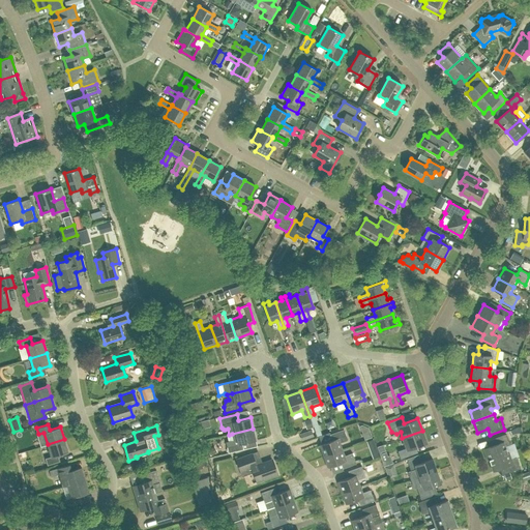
[(253,429),(232,434),(233,441),(226,442),(228,452),(243,449),(242,443),(256,440),(253,429)]
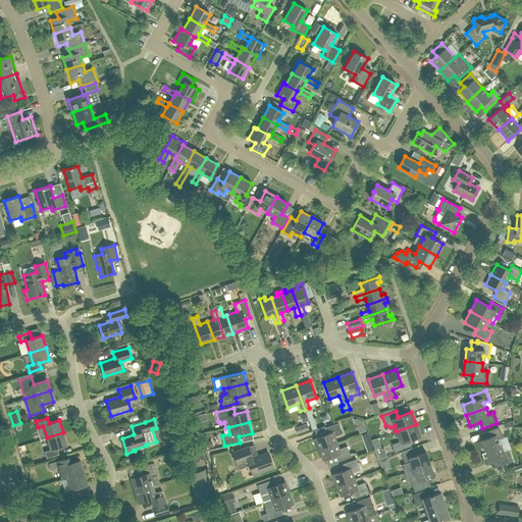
[(314,437),(318,449),(336,442),(334,436),(343,433),(338,422),(325,427),(327,433),(314,437)]
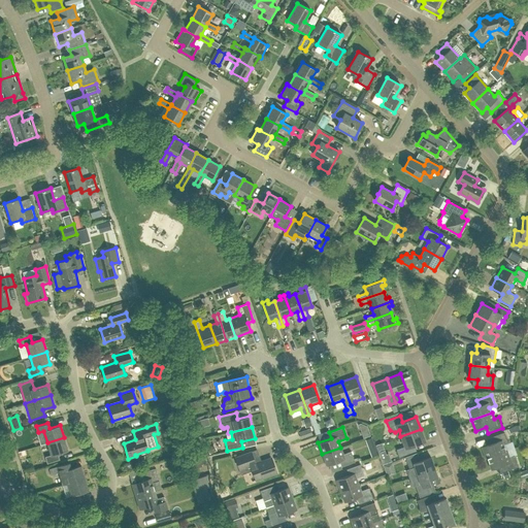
[(312,435),(310,428),(298,433),(301,439),(312,435)]
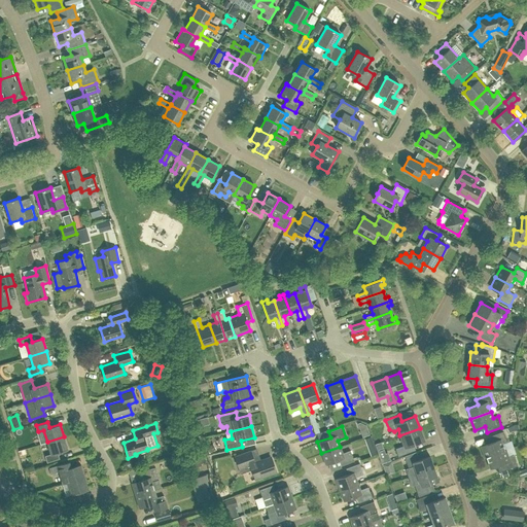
[(424,440),(420,428),(399,435),(405,447),(396,450),(398,456),(413,451),(411,445),(424,440)]
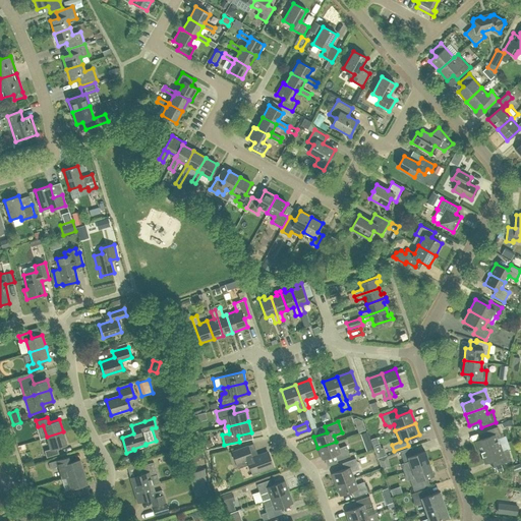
[(479,452),(500,445),(499,445),(496,439),(501,437),(498,426),(488,429),(490,436),(475,441),(479,452)]
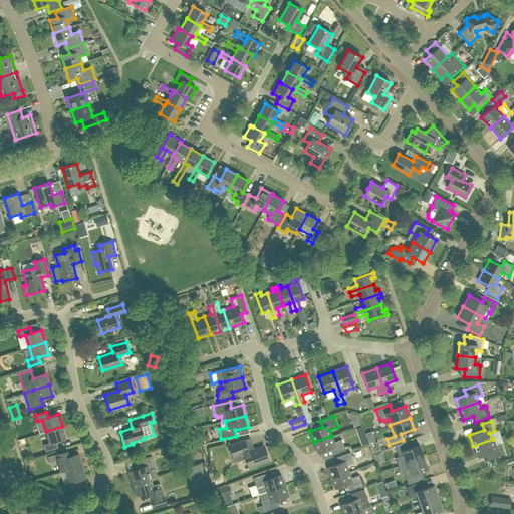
[(62,426),(46,431),(49,443),(44,445),(46,451),(57,447),(55,441),(66,438),(62,426)]
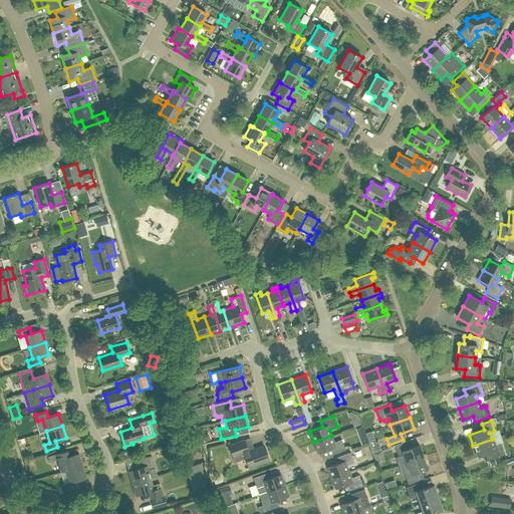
[(334,442),(331,436),(313,442),(317,453),(330,449),(332,455),(345,450),(341,439),(334,442)]
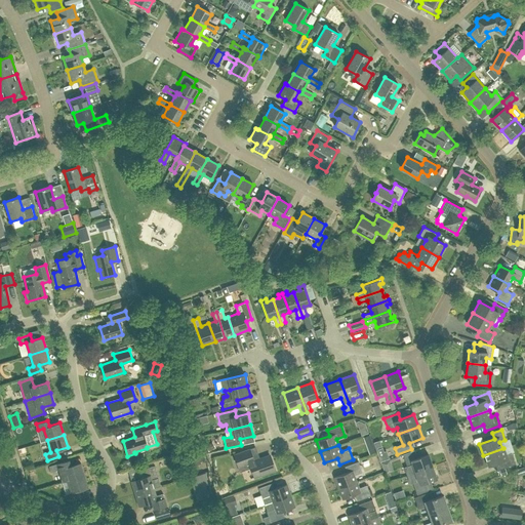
[(503,448),(483,455),(483,456),(484,455),(488,467),(503,460),(506,467),(515,463),(511,453),(506,454),(503,448)]
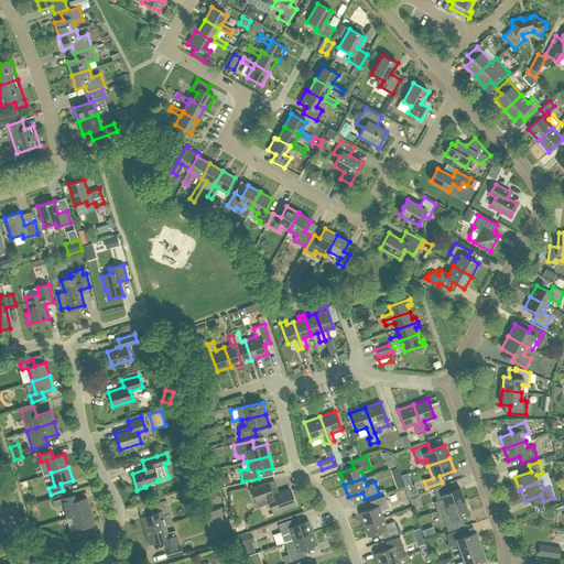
[(272,496),(268,483),(251,488),(258,507),(269,502),(273,512),(295,505),(290,489),(272,496)]
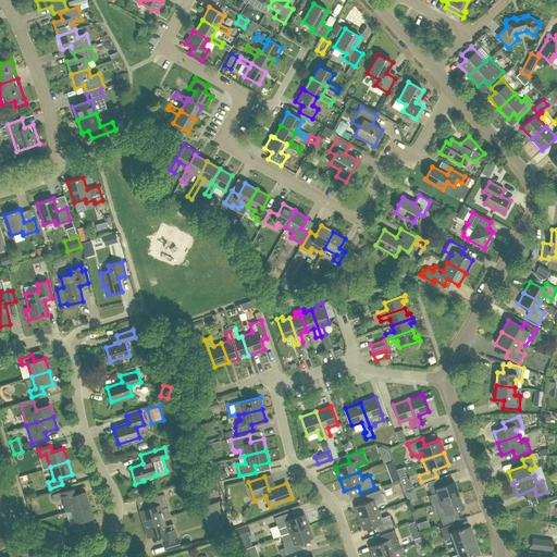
[(429,495),(432,504),(458,495),(454,482),(443,486),(440,478),(428,482),(432,495),(429,495)]
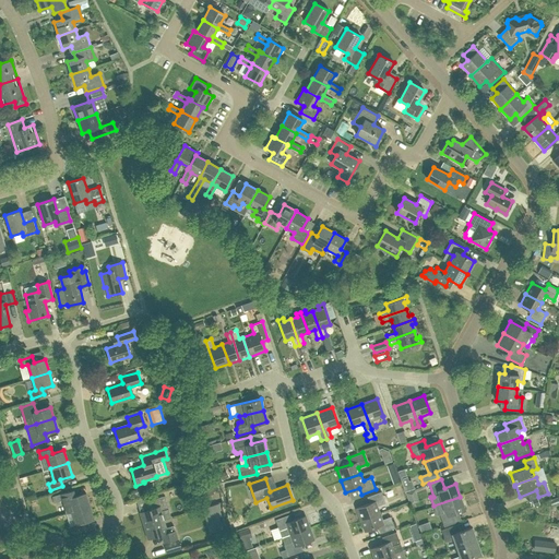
[(72,511),(90,506),(85,492),(74,496),(73,490),(51,497),(54,503),(62,500),(64,507),(70,504),(72,511)]
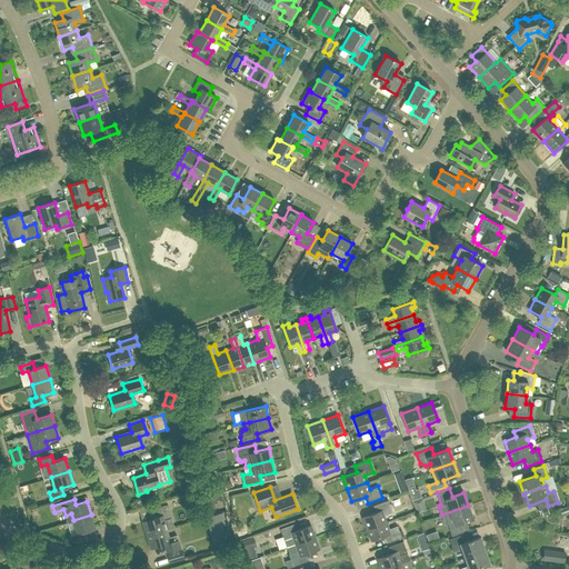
[(26,502),(28,510),(35,508),(32,500),(26,502)]
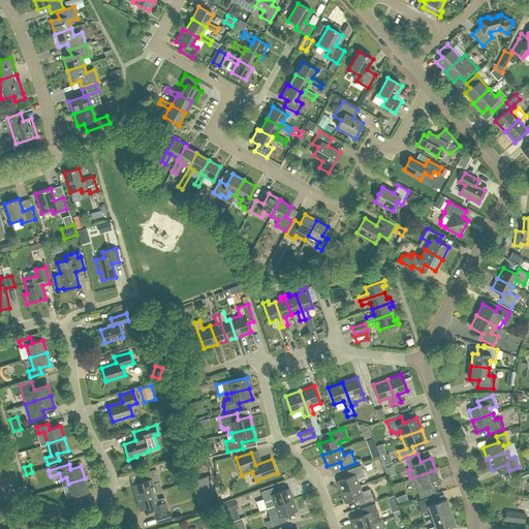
[(336,480),(341,492),(360,485),(356,478),(365,476),(361,465),(347,470),(349,476),(336,480)]
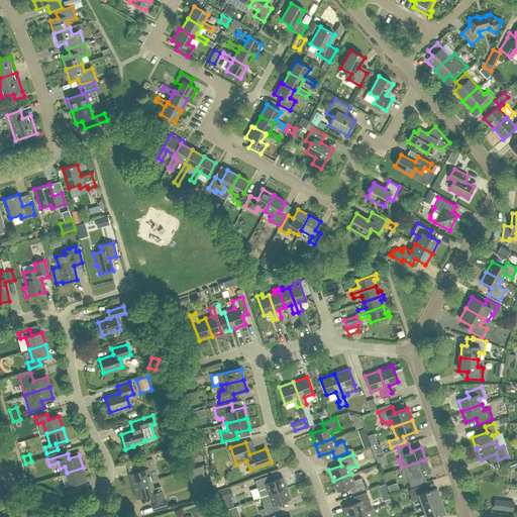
[(129,474),(132,486),(151,481),(148,473),(156,471),(151,458),(139,462),(141,470),(129,474)]
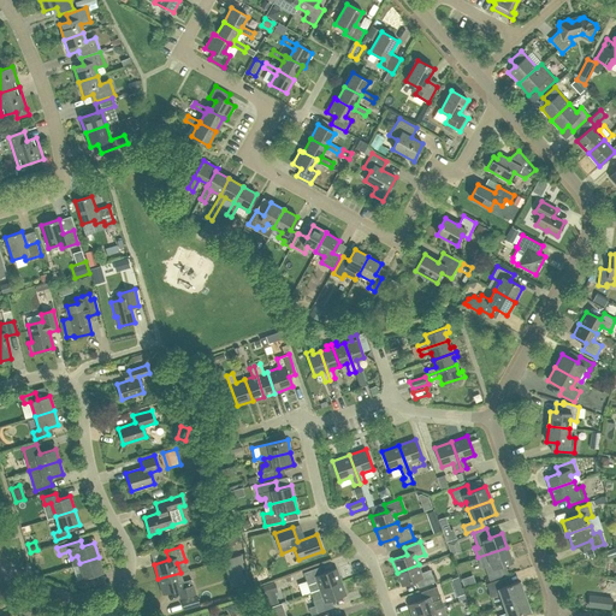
[(229,558),(237,556),(236,546),(226,549),(229,558)]
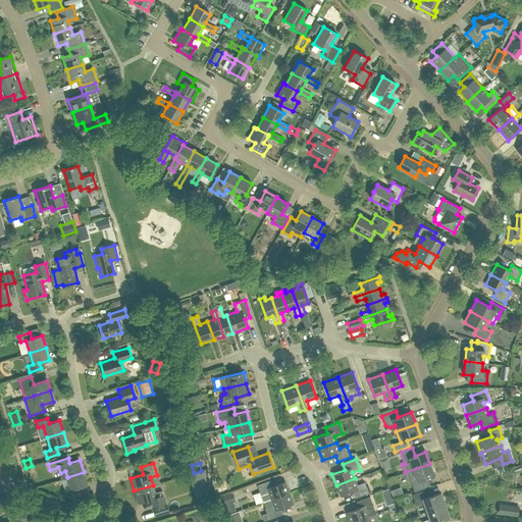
[(429,464),(405,472),(408,480),(410,480),(415,491),(426,487),(423,479),(434,475),(429,464)]
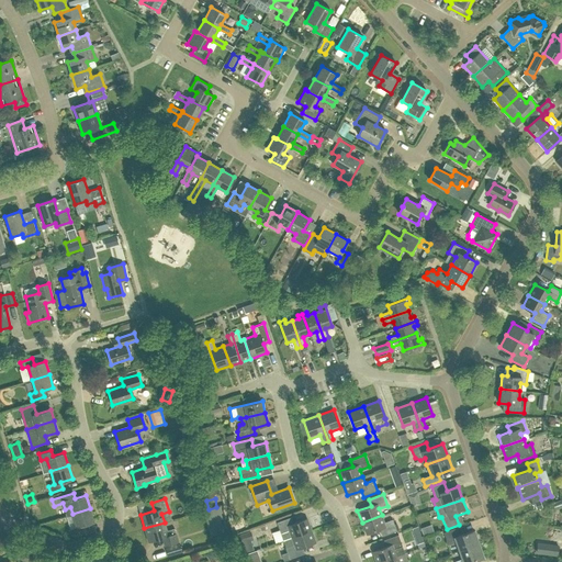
[(90,508),(72,514),(76,527),(70,529),(72,535),(86,531),(83,525),(94,521),(90,508)]
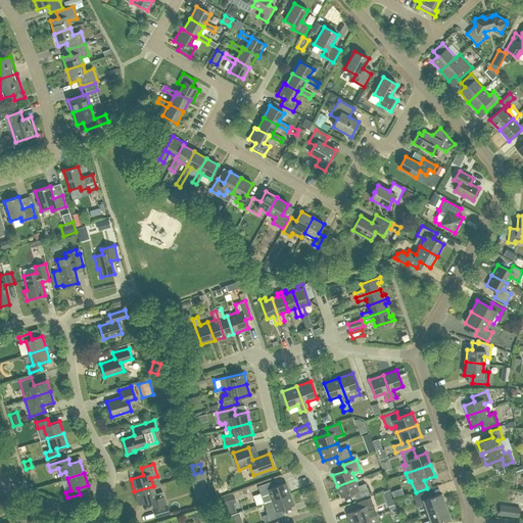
[(355,479),(337,486),(341,497),(353,493),(355,498),(369,493),(365,483),(358,486),(355,479)]
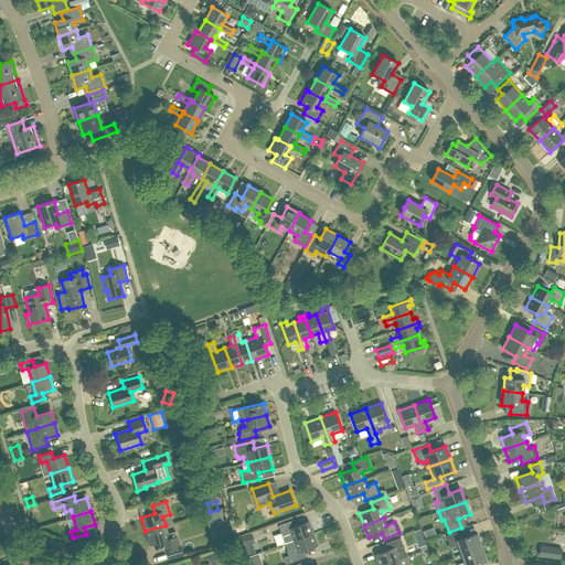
[(283,536),(285,543),(292,540),(312,533),(308,521),(295,525),(292,520),(278,525),(283,536)]
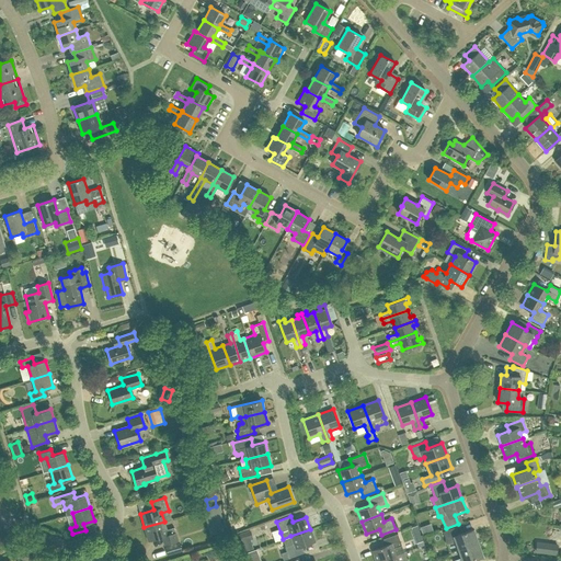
[(167,529),(164,522),(144,527),(148,540),(162,537),(164,545),(178,540),(174,527),(167,529)]
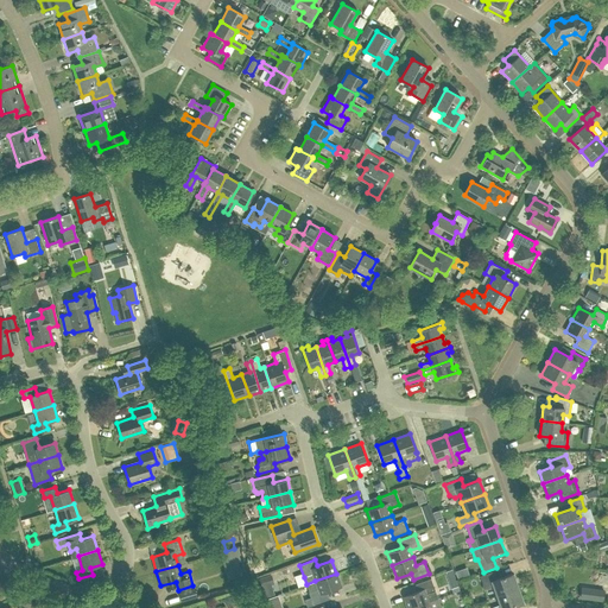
[(233,581),(245,577),(241,567),(230,570),(233,581)]
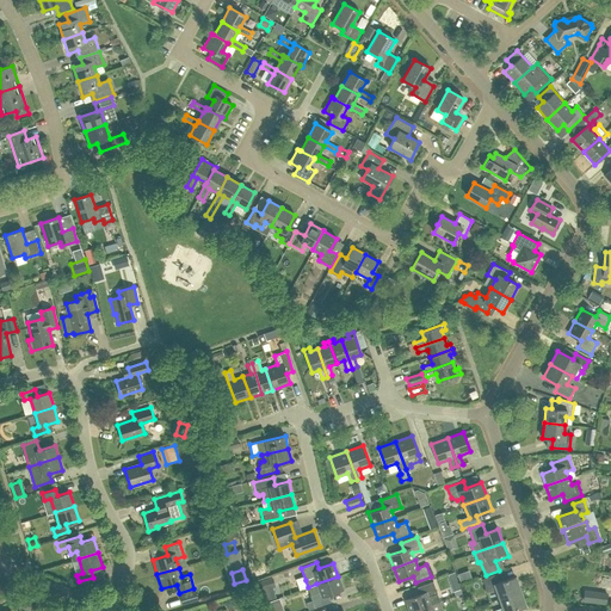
[(460,576),(464,586),(476,581),(470,571),(460,576)]
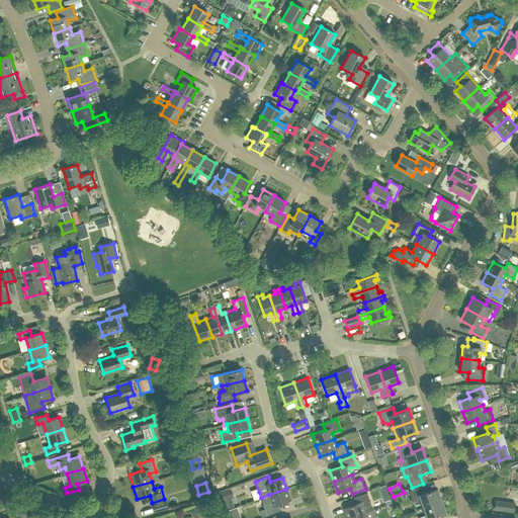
[(423,507),(441,501),(436,489),(425,493),(423,486),(409,491),(413,502),(420,500),(423,507)]
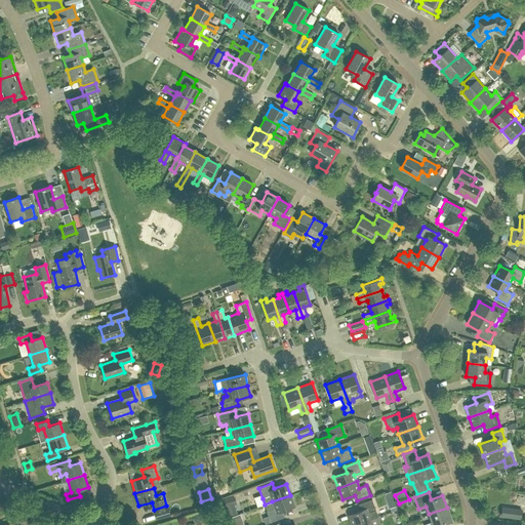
[(380,512),(398,507),(394,494),(376,499),(380,512)]
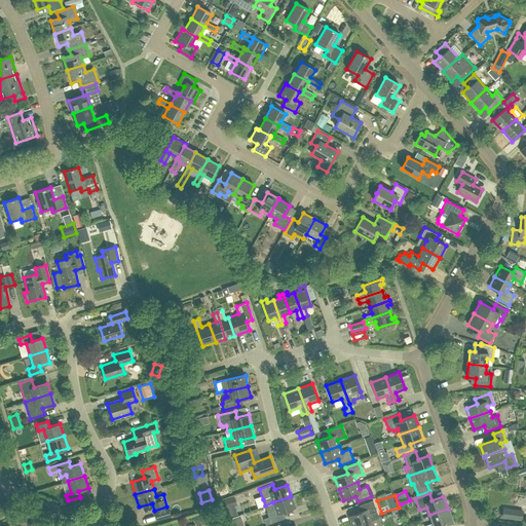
[(295,508),(291,496),(272,502),(265,505),(268,512),(267,512),(269,517),(264,519),(266,525),(285,518),(283,512),(295,508)]
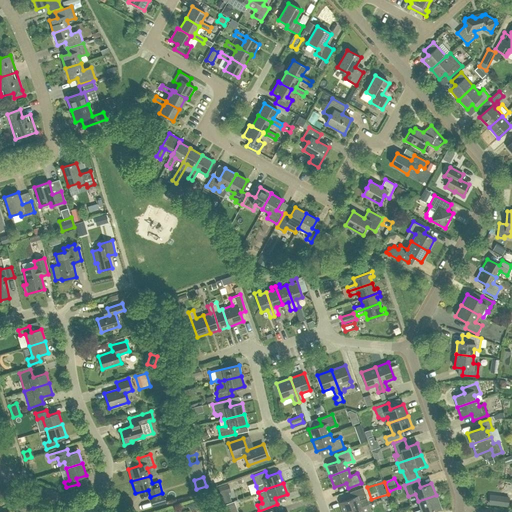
[(230,484),(221,486),(223,496),(233,493),(230,484)]
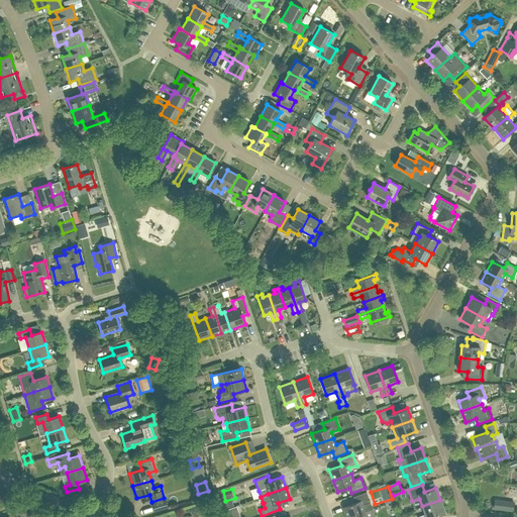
[(348,516),(365,511),(373,509),(367,492),(352,497),(354,502),(342,507),(345,516),(348,516)]
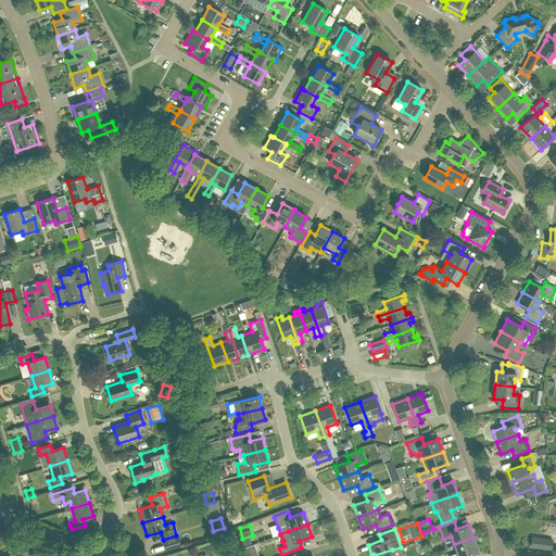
[(474,538),(454,544),(457,553),(449,555),(466,555),(478,551),(474,538)]
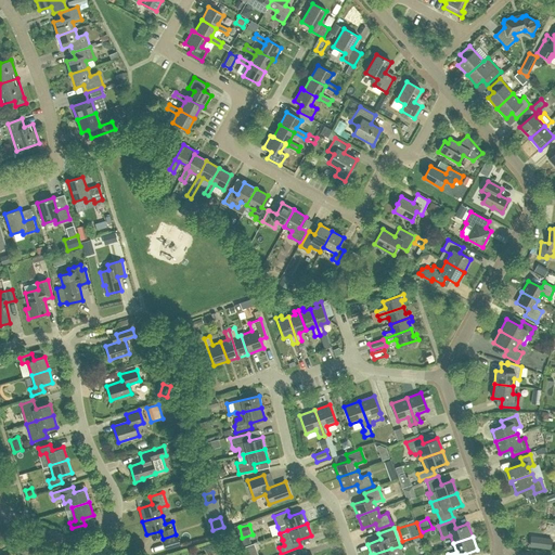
[(531,537),(530,546),(550,549),(551,539),(531,537)]
